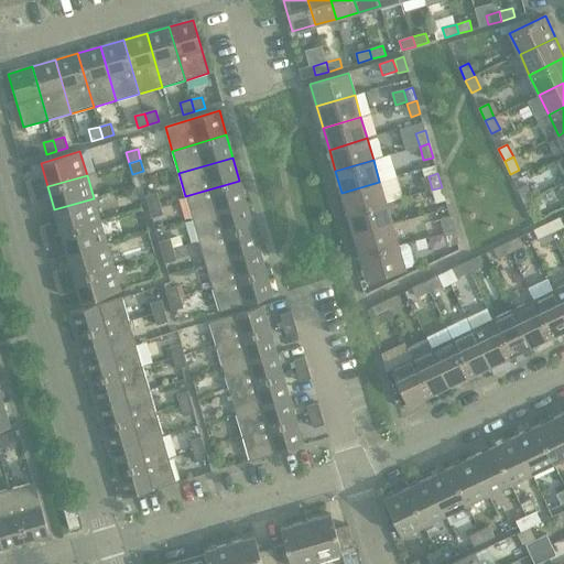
[(429,176),(422,179),(425,192),(432,190),(429,176)]
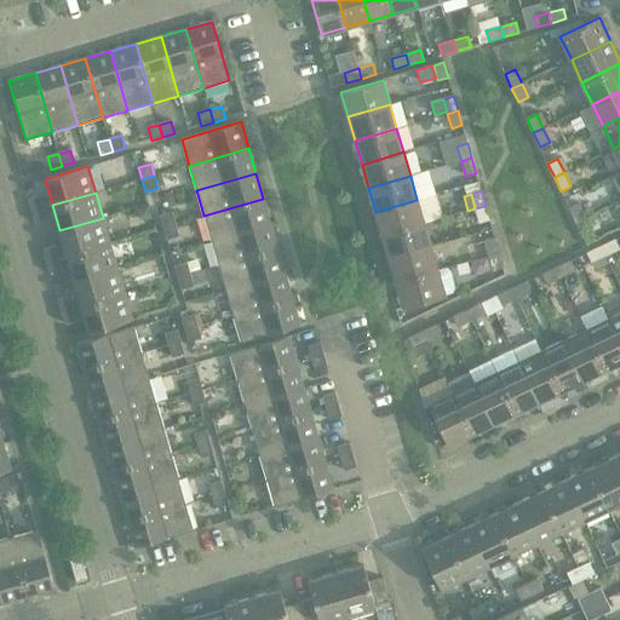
[(28,200),(32,212),(45,207),(41,196),(28,200)]
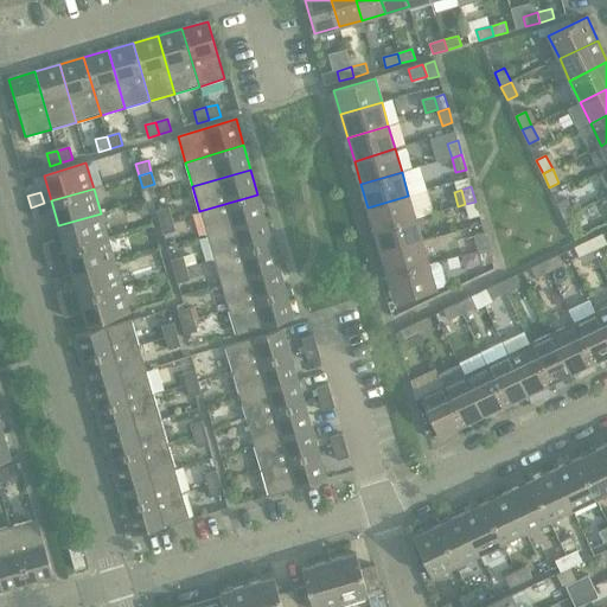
[(257,195),(199,211),(208,236),(264,219),(257,195)]
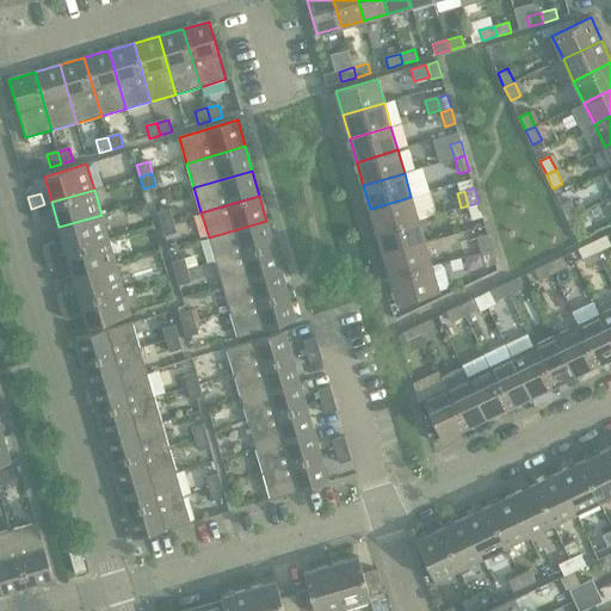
[(411,197),(370,209),(377,232),(418,220),(411,197)]
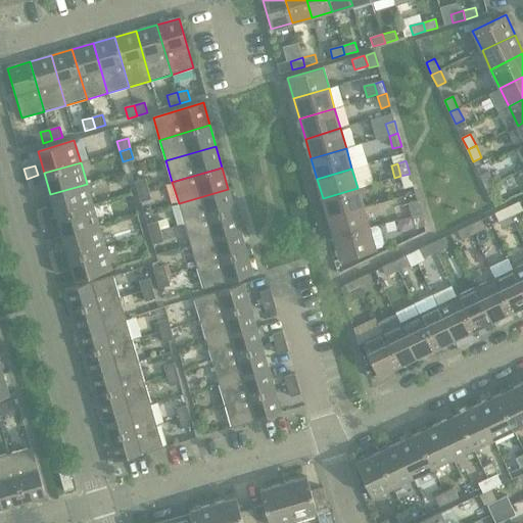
[(480,176),(485,187),(493,183),(488,172),(480,176)]
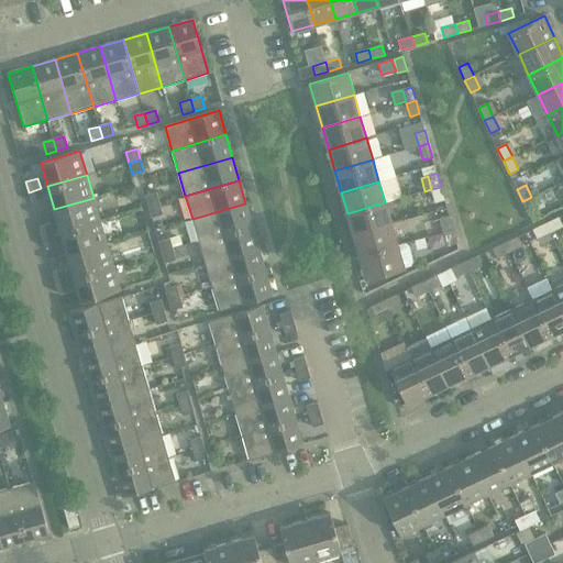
[(135,186),(123,189),(125,196),(132,199),(139,197),(135,186)]
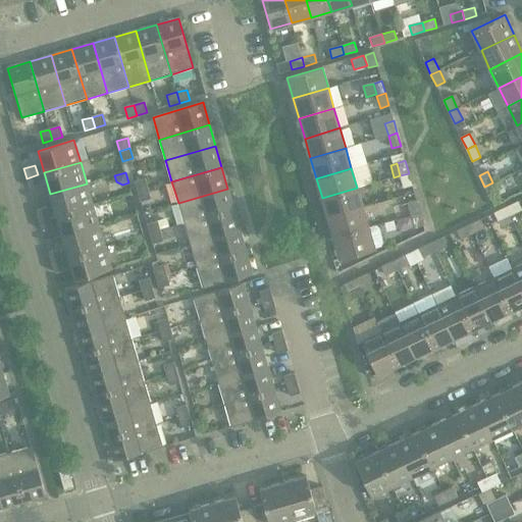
[(409,173),(400,175),(404,188),(412,186),(409,173)]
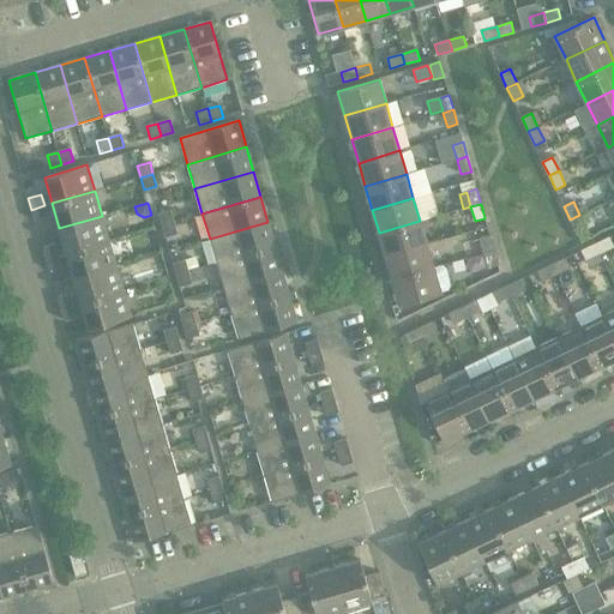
[(44,205),(31,210),(35,221),(47,217),(44,205)]
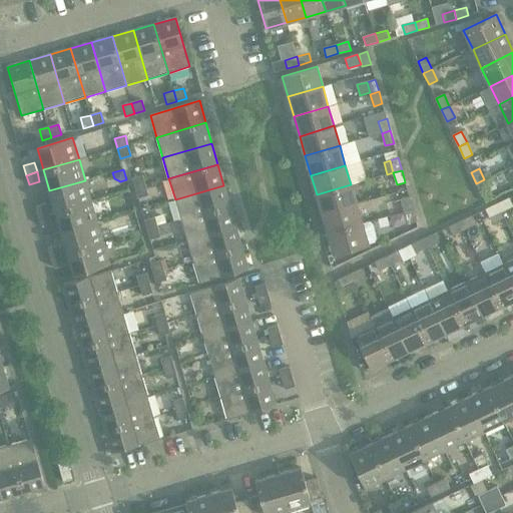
[(132,178),(135,188),(145,185),(143,175),(132,178)]
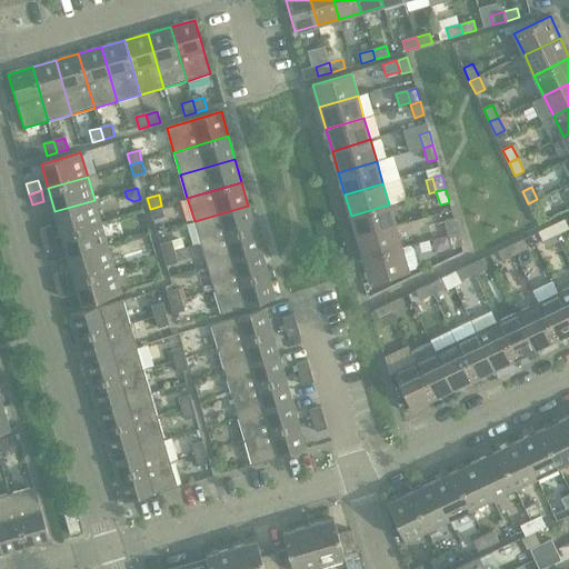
[(537,199),(528,203),(535,216),(543,212),(537,199)]
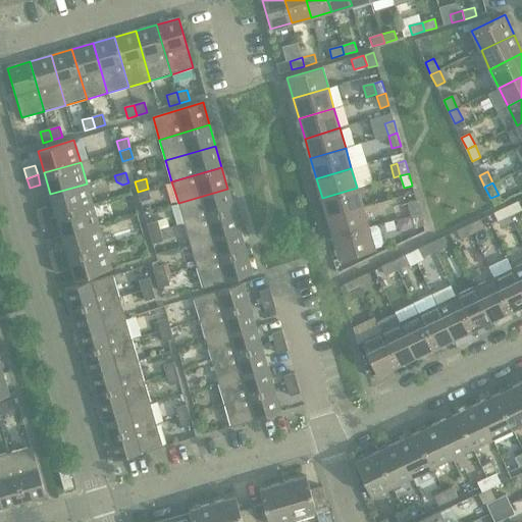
[(87,184),(50,194),(56,215),(93,205),(87,184)]
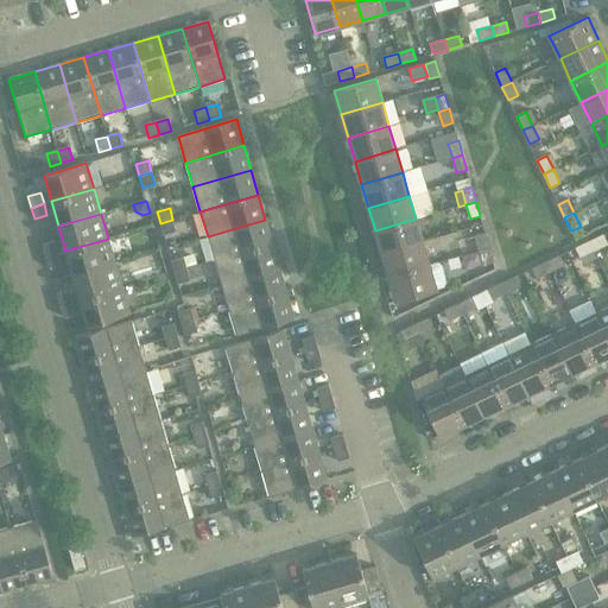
[(416,219),(375,230),(381,254),(423,242),(416,219)]
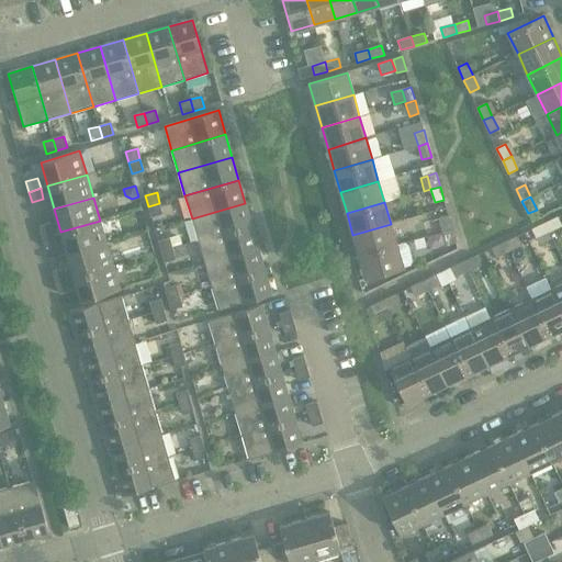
[(159,203),(148,206),(152,217),(163,214),(159,203)]
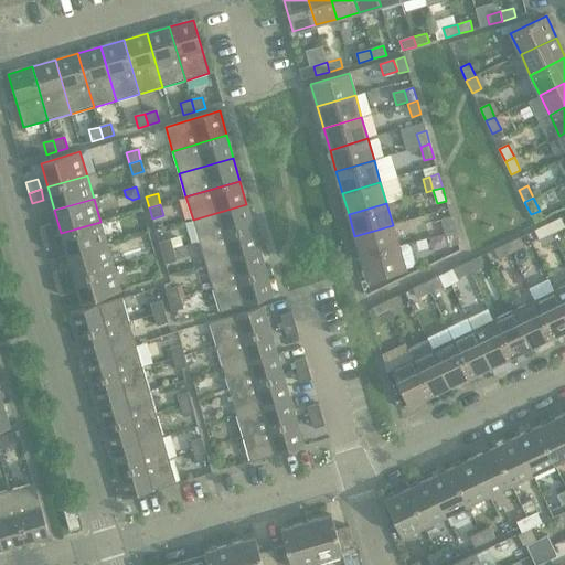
[(246,204),(193,220),(200,242),(253,226),(246,204)]
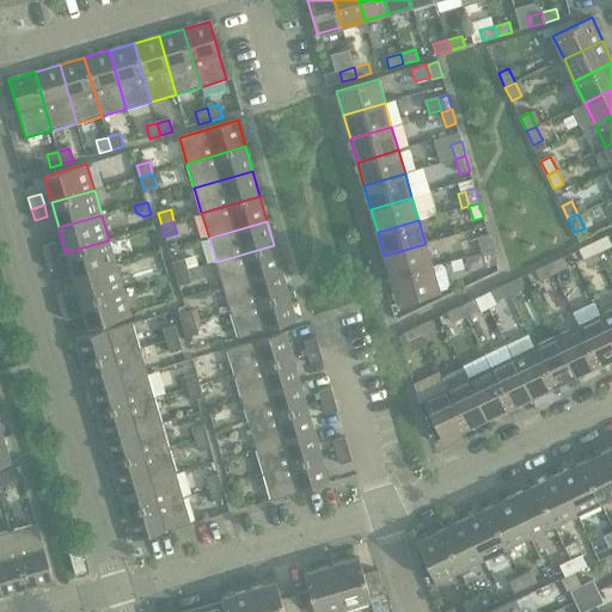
[(478,238),(483,252),(493,250),(489,236),(478,238)]
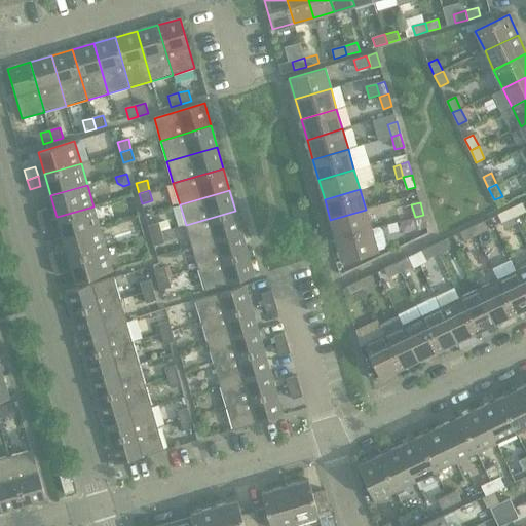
[(522,203),(510,209),(514,217),(525,212),(522,203)]
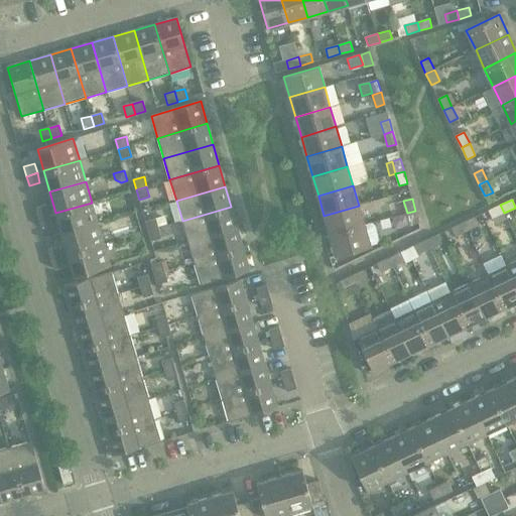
[(92,203),(55,213),(61,234),(98,223),(92,203)]
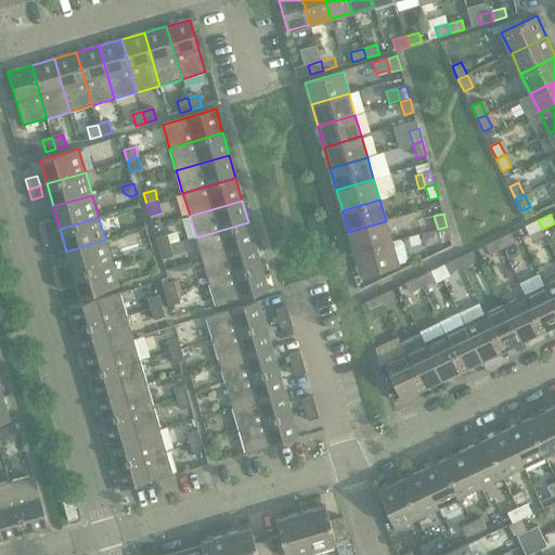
[(38,223),(41,234),(53,231),(50,220),(38,223)]
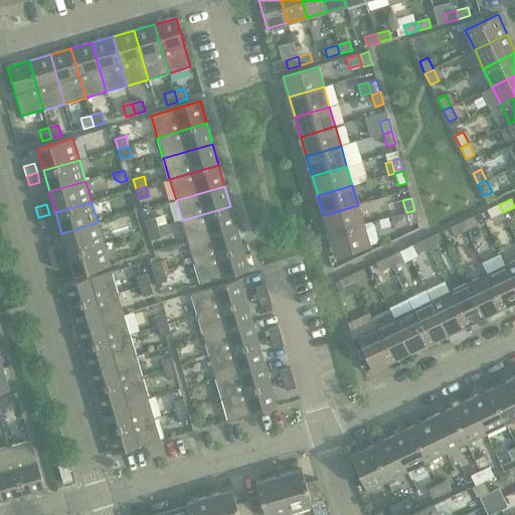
[(503,212),(499,204),(488,210),(492,218),(503,212)]
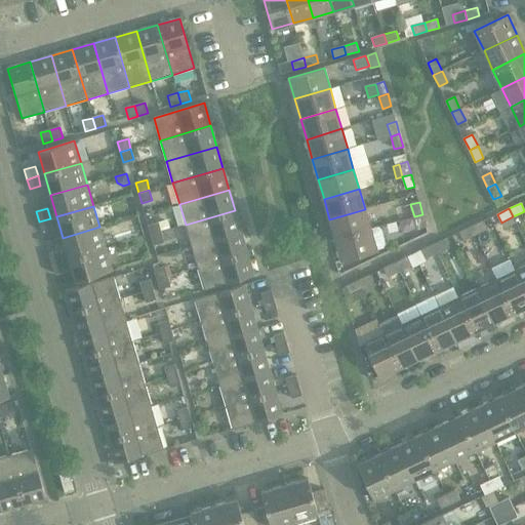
[(365,209),(329,219),(335,239),(371,229),(365,209)]
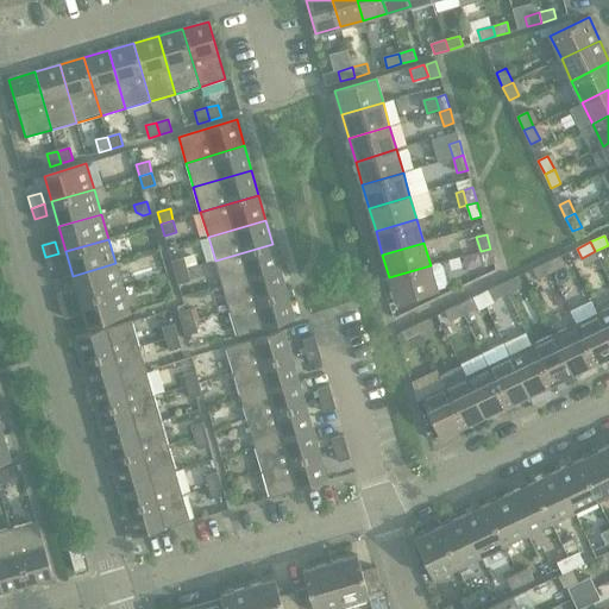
[(272,244),(215,261),(223,286),(280,269),(272,244)]
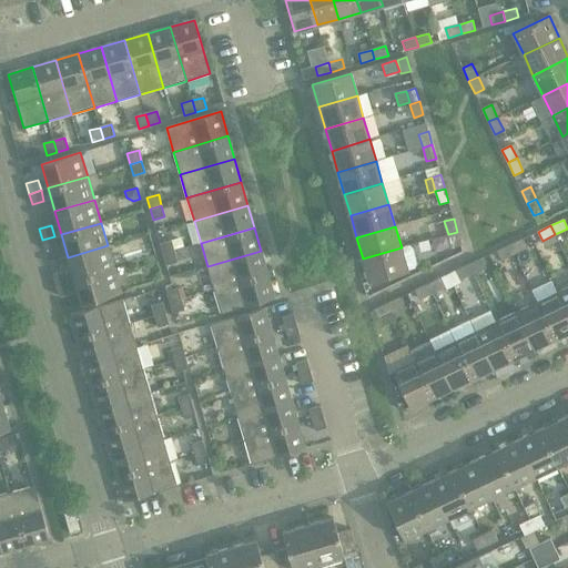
[(457,232),(448,234),(452,247),(462,245),(457,232)]
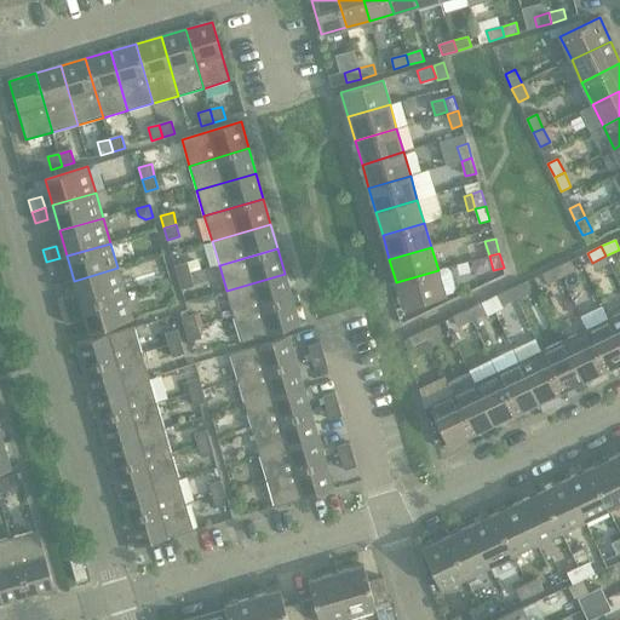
[(59,258),(46,262),(50,274),(63,270),(59,258)]
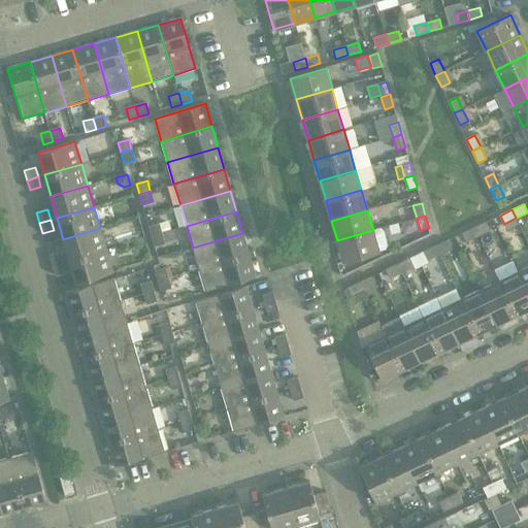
[(486,222),(474,228),(477,236),(490,230),(486,222)]
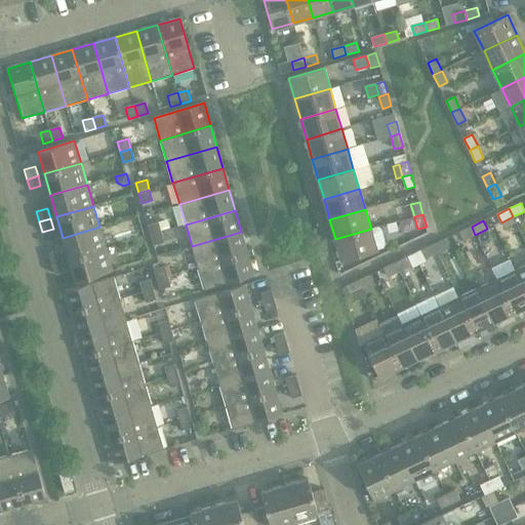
[(148,225),(151,235),(161,232),(159,221),(148,225)]
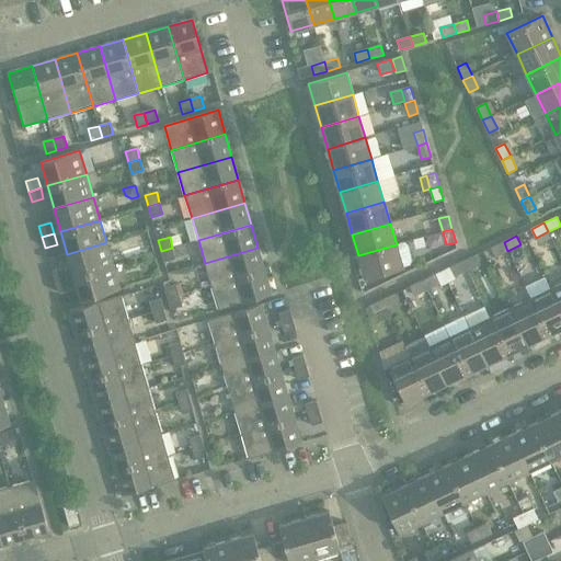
[(106,242),(67,254),(75,276),(113,265),(106,242)]
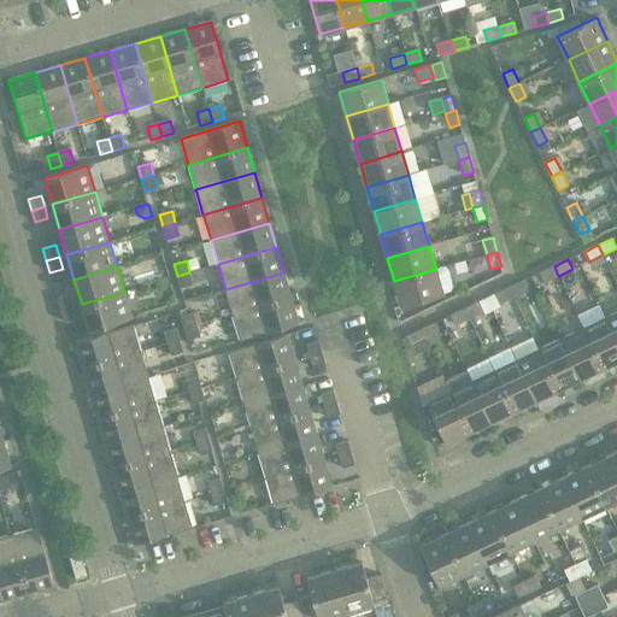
[(436,269),(394,281),(401,306),(444,294),(442,293),(451,291),(453,287),(448,270),(444,266),(436,269)]
